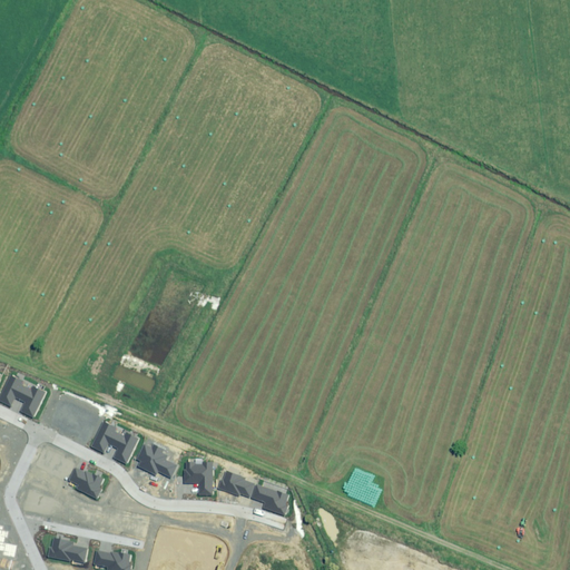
[(11,375),(0,396),(0,401),(10,406),(15,397),(25,402),(20,411),(32,418),(45,392),(32,386),(30,390),(21,385),(23,381),(11,375)]
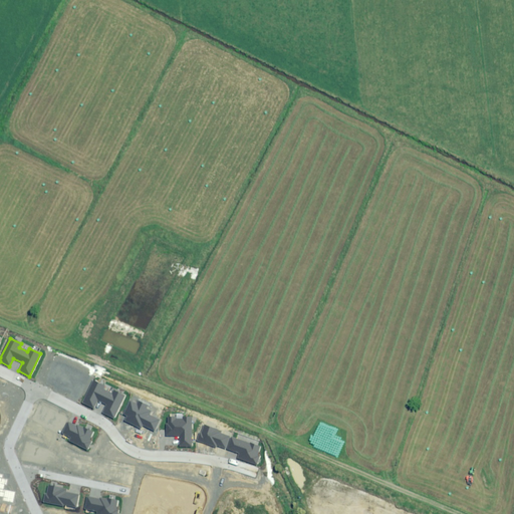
[(104,386),(94,380),(82,403),(93,408),(97,400),(106,404),(102,413),(113,418),(124,396),(114,391),(112,394),(103,390),(104,386)]
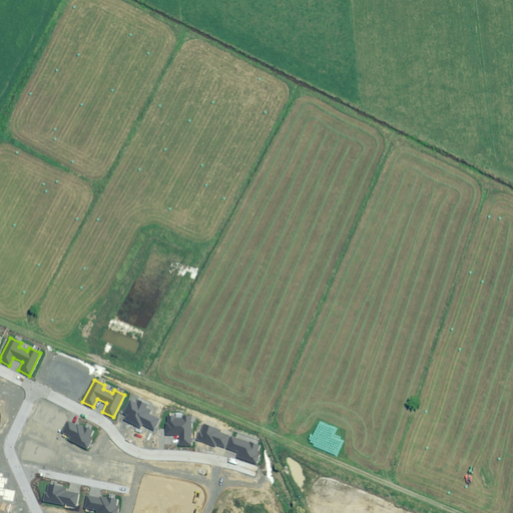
[(126,415),(124,419),(140,428),(142,424),(153,430),(158,419),(148,414),(150,410),(145,408),(147,405),(138,400),(136,404),(130,401),(123,414),(126,415)]
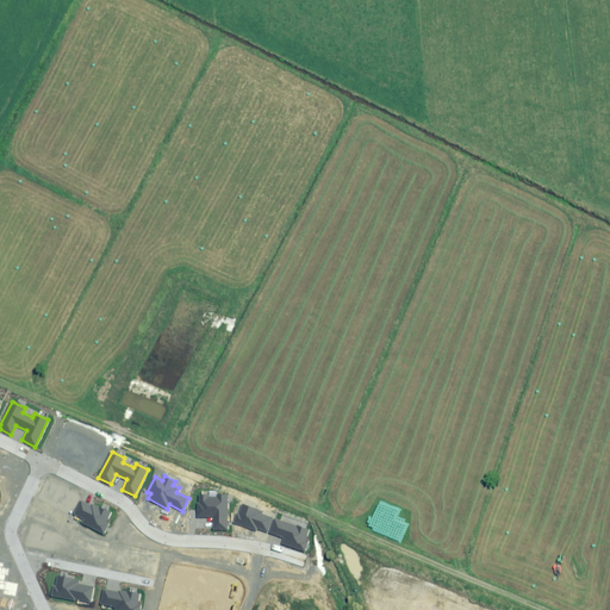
[(228,530),(228,495),(218,493),(218,498),(207,498),(209,493),(199,493),(199,503),(198,503),(198,518),(213,518),(213,530),(228,530)]
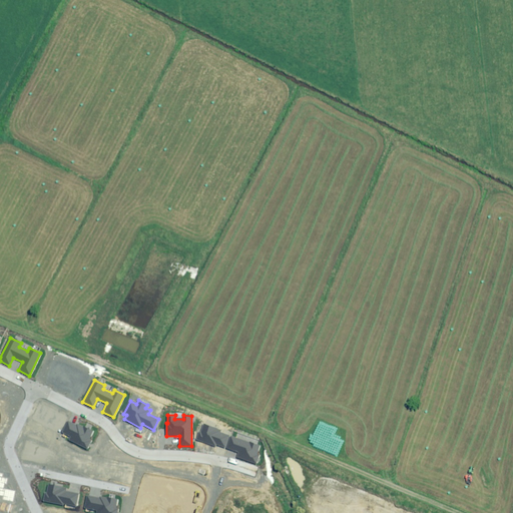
[(71,436),(69,440),(86,449),(93,437),(90,435),(92,431),(77,424),(77,426),(68,421),(62,432),(71,436)]
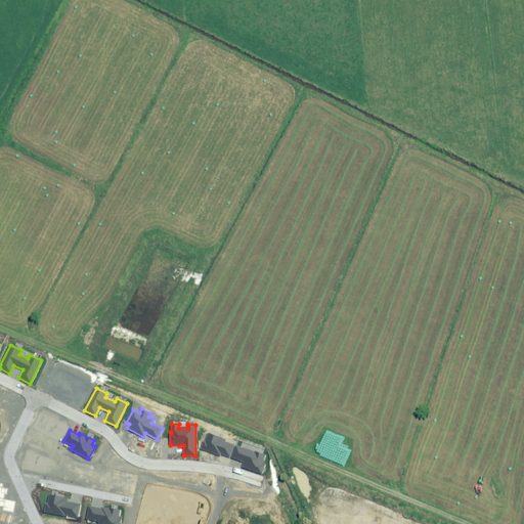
[(230,456),(234,444),(224,441),(225,439),(208,434),(206,441),(204,441),(201,449),(220,455),(221,454),(230,456)]
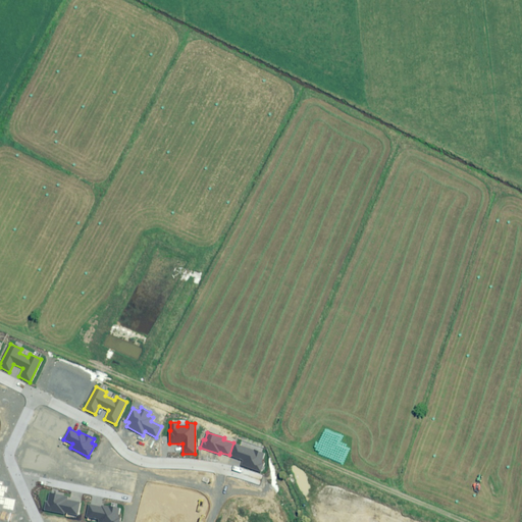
[(235,444),(230,457),(243,461),(242,466),(261,472),(264,462),(261,462),(264,453),(235,444)]
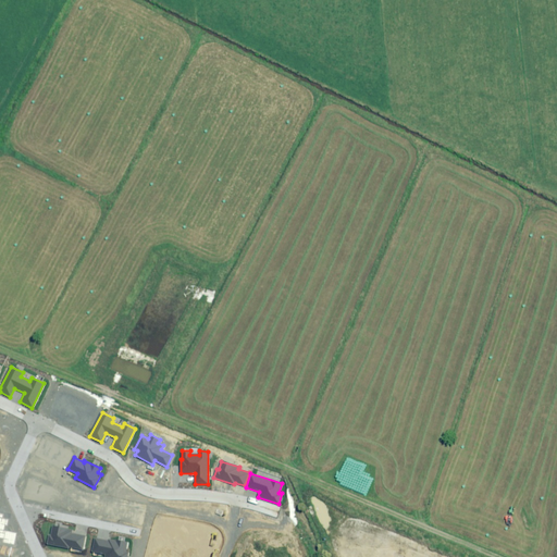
[(48,536),(47,544),(69,548),(69,546),(83,548),(85,535),(72,533),(72,530),(52,525),(50,536),(48,536)]
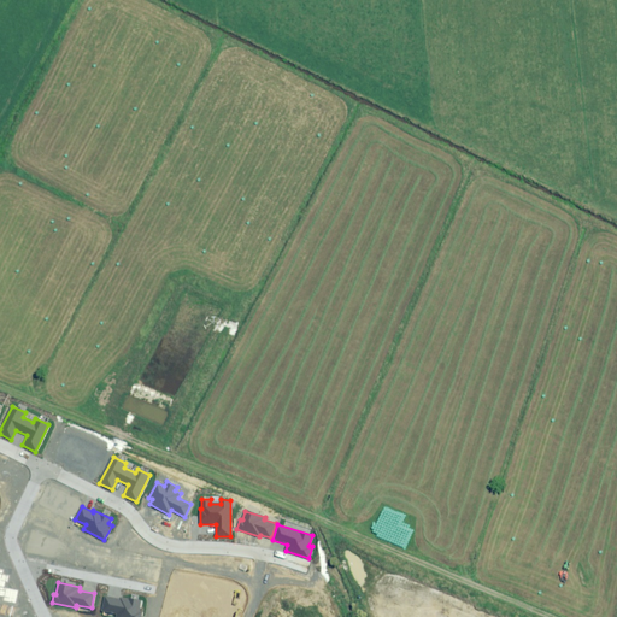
[(122,599),(105,597),(101,611),(116,613),(116,616),(140,616),(142,609),(139,607),(140,600),(122,598),(122,599)]
